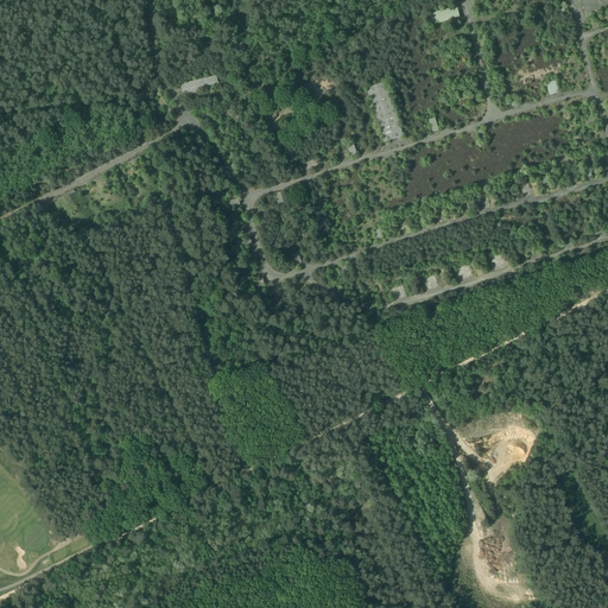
[(607,0),(578,0),(587,17),(607,5),(607,0)]
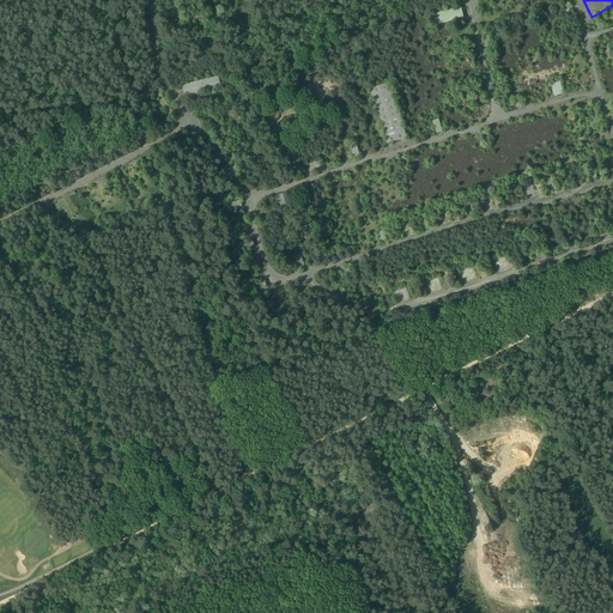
[(426,14),(429,26),(462,19),(460,7),(426,14)]
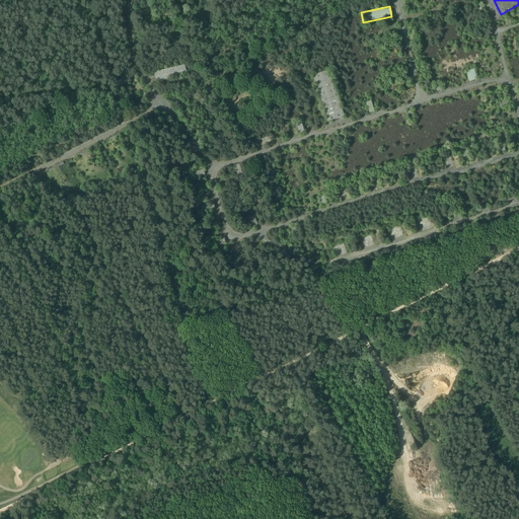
[(153,72),(156,83),(188,76),(186,65),(153,72)]
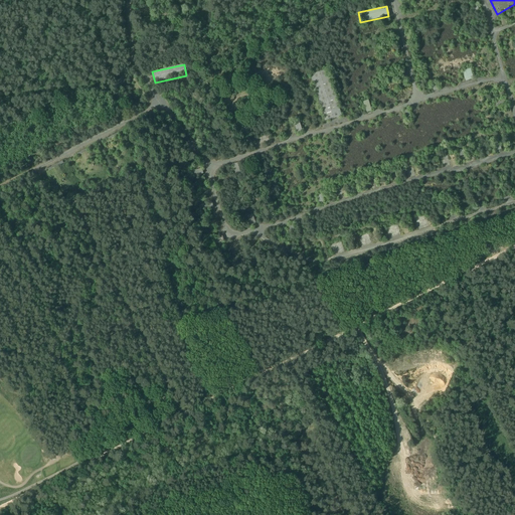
[(463,71),(466,81),(474,79),(471,69),(463,71)]
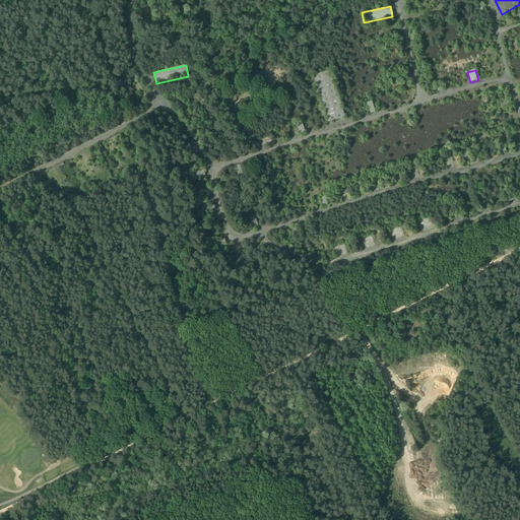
[(435,82),(438,92),(444,90),(441,80),(435,82)]
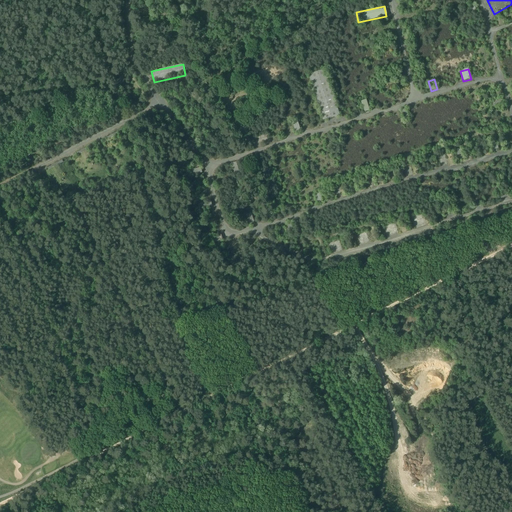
[(361,100),(364,110),(369,108),(366,99),(361,100)]
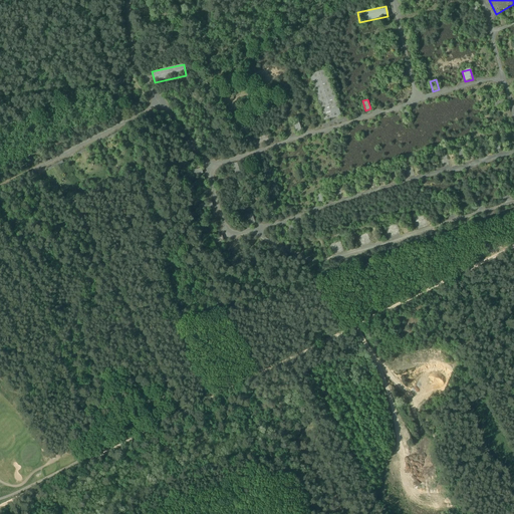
[(493,102),(495,108),(505,105),(503,99),(493,102)]
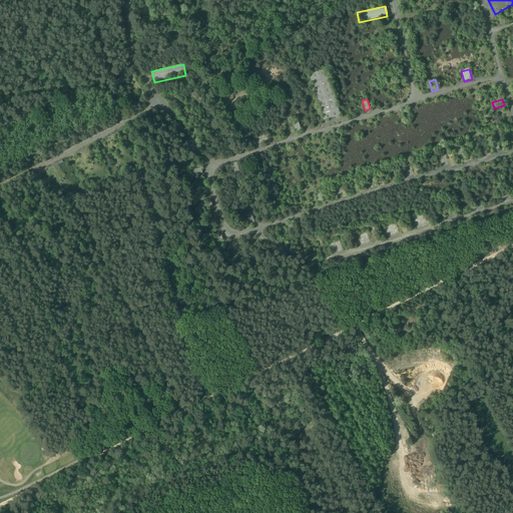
[(402,111),(404,120),(410,119),(407,109),(402,111)]
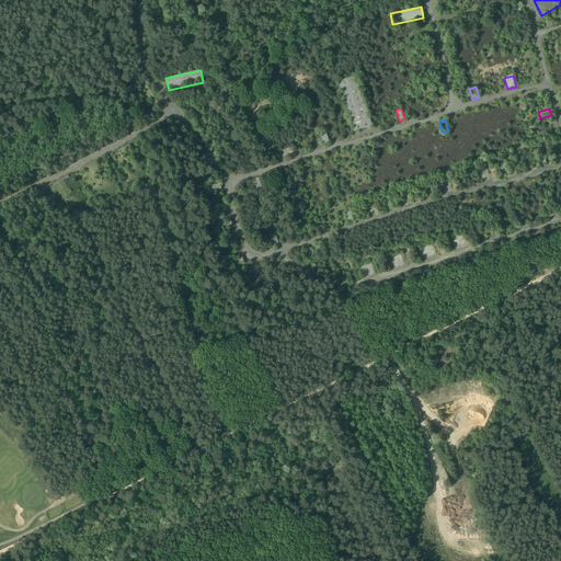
[(319,134),(323,145),(330,144),(325,132),(319,134)]
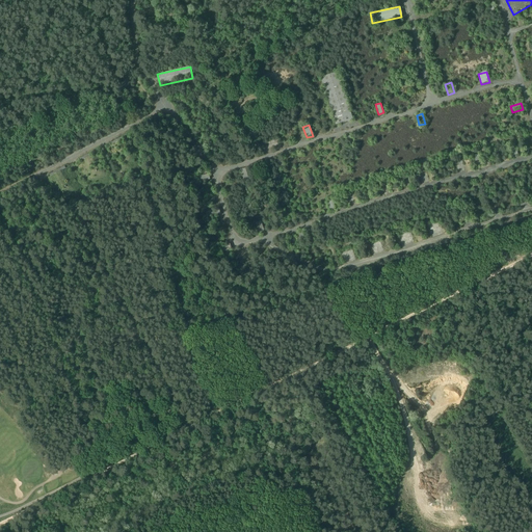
[(345,136),(348,147),(353,145),(350,134),(345,136)]
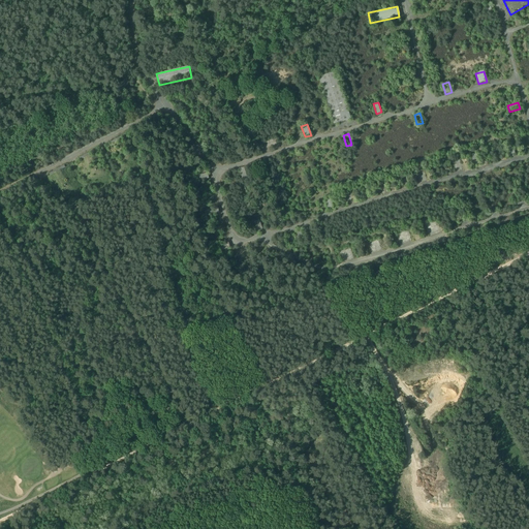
[(507,146),(510,157),(517,156),(512,144),(507,146)]
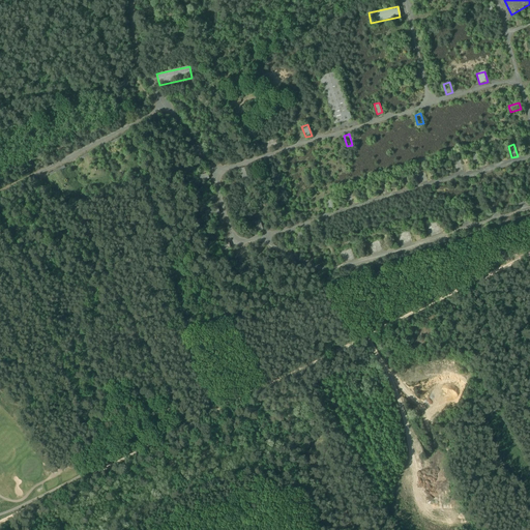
[(472,156),(476,169),(481,167),(478,154),(472,156)]
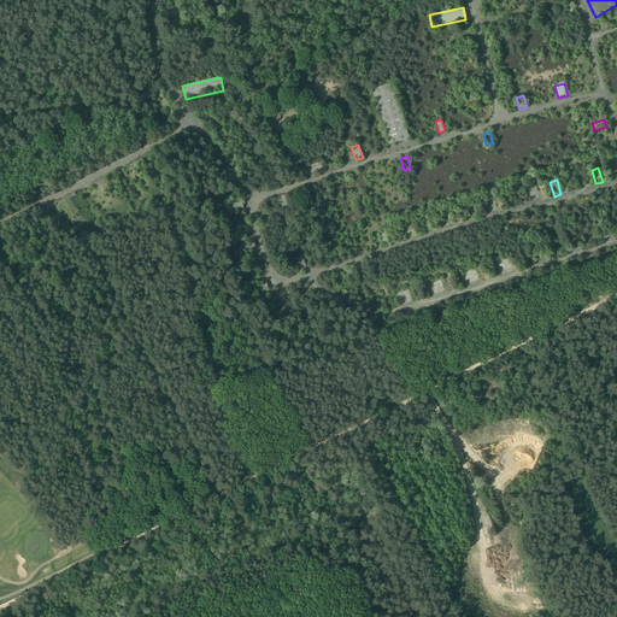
[(318,183),(323,197),(330,194),(327,182),(318,183)]
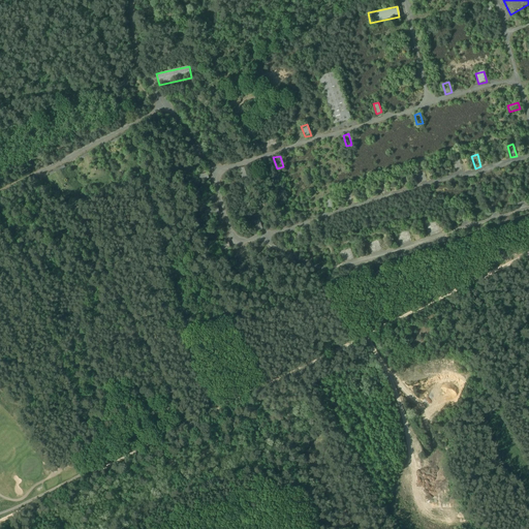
[(238,170),(241,181),(246,180),(243,168),(238,170)]
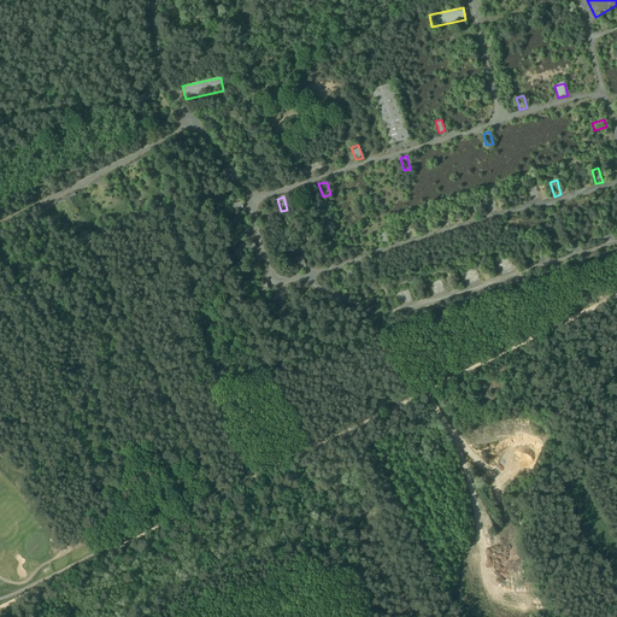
[(378,234),(382,247),(389,245),(386,231),(378,234)]
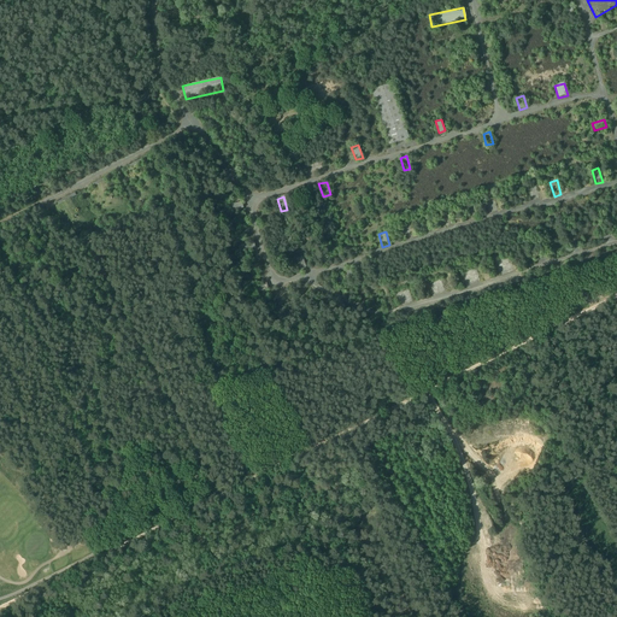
[(497,262),(501,276),(513,272),(510,258),(497,262)]
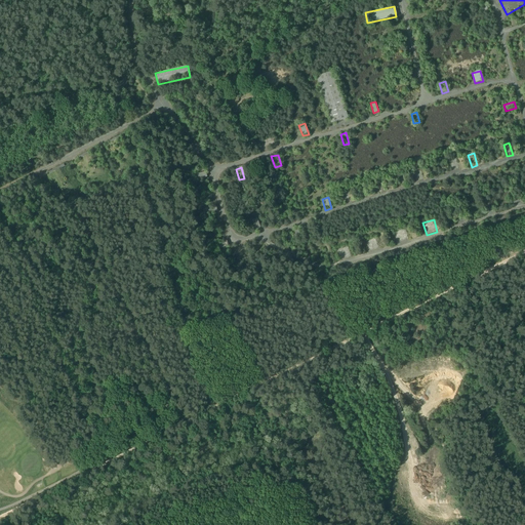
[(394,232),(398,244),(408,240),(405,228),(394,232)]
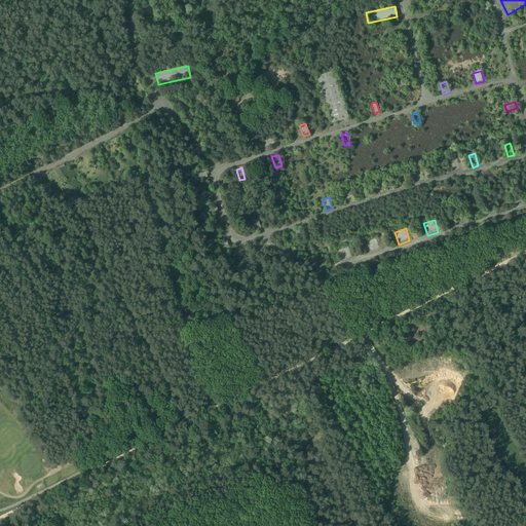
[(365,240),(369,253),(380,250),(377,237),(365,240)]
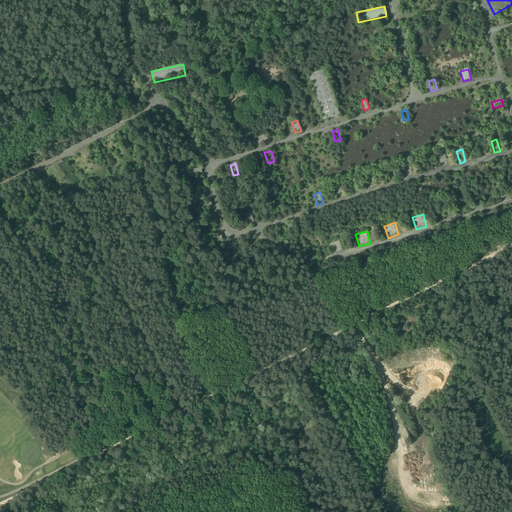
[(327,243),(330,255),(342,252),(339,240),(327,243)]
